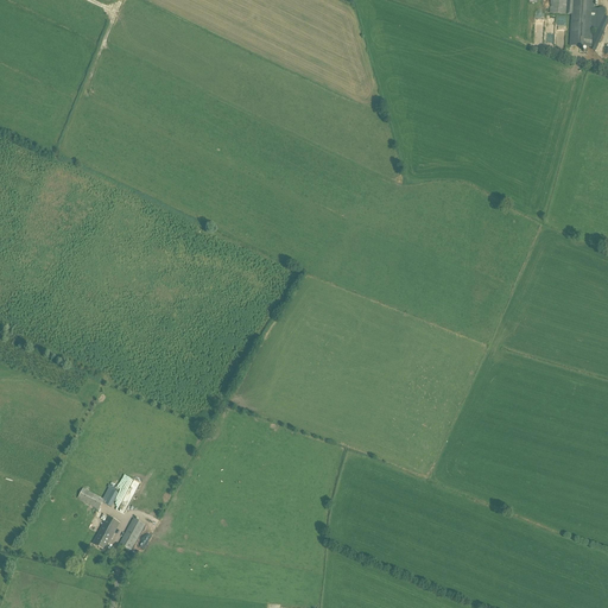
[(550,0),(550,13),(567,16),(567,0),(550,0)]
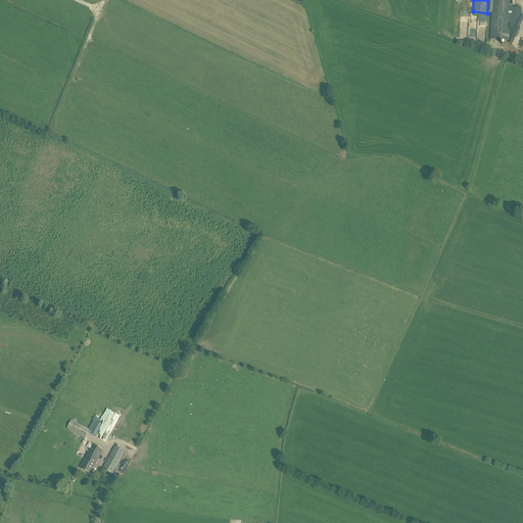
[(511,0),(491,0),(489,40),(509,41),(512,44),(522,18),(522,15),(520,14),(520,7),(517,6),(517,8),(511,8),(511,0)]
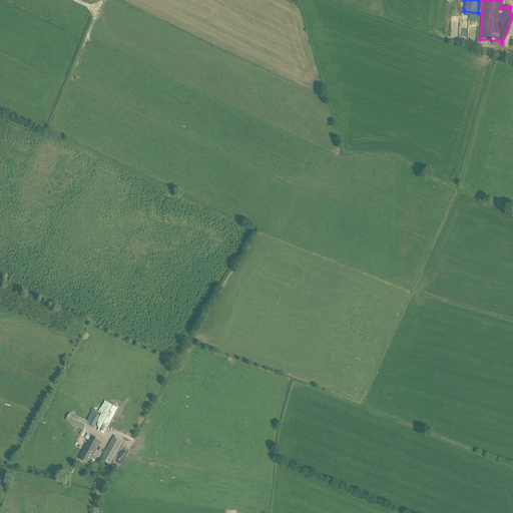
[(450,28),(449,28),(449,38),(457,38),(457,13),(450,13),(450,28)]
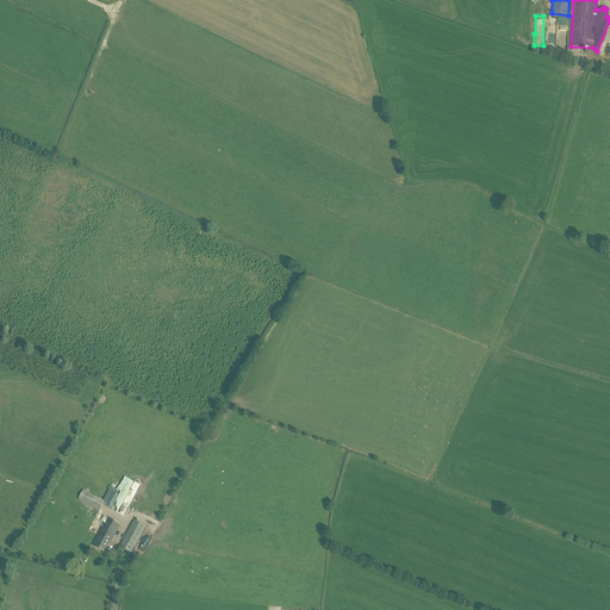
[(78,500),(99,512),(105,502),(83,490),(78,500)]
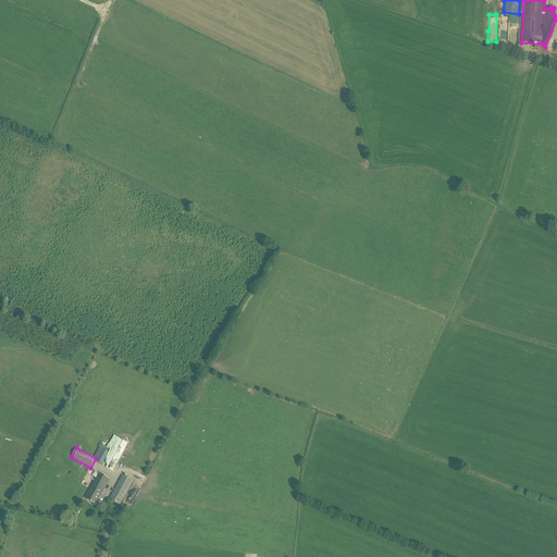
[(116,449),(108,466),(113,469),(122,452),(116,449)]
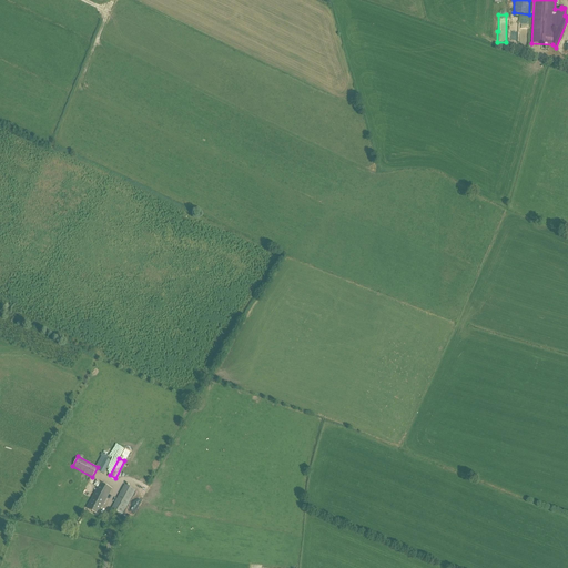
[(104,475),(111,462),(105,459),(98,472),(104,475)]
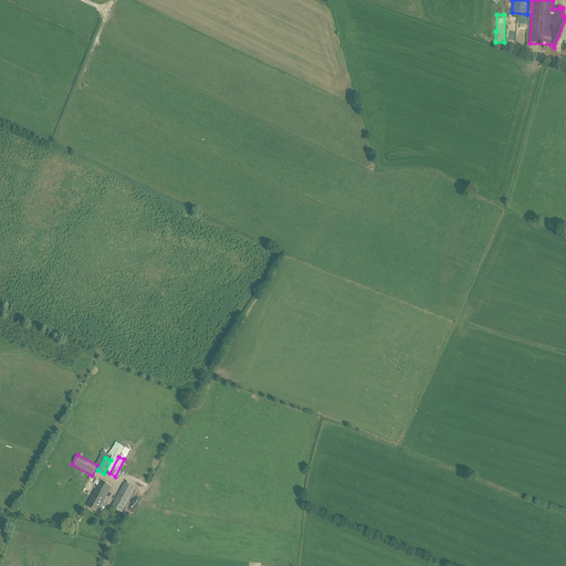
[(86,506),(97,513),(112,488),(96,480),(94,484),(97,485),(86,506)]
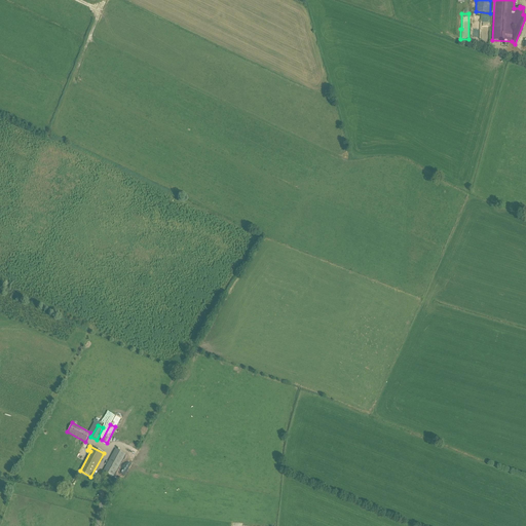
[(104,471),(112,476),(124,454),(115,449),(104,471)]
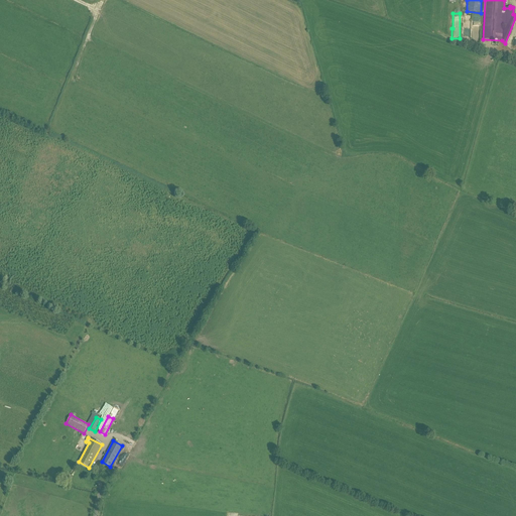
[(119,462),(122,464),(128,449),(125,448),(119,462)]
